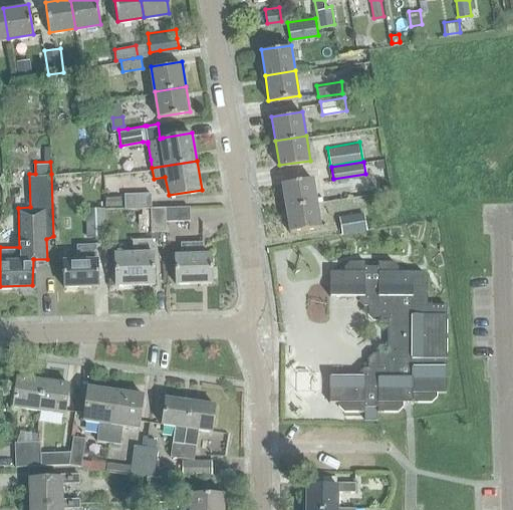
[(286,206),(317,201),(313,177),(282,182),(286,206)]
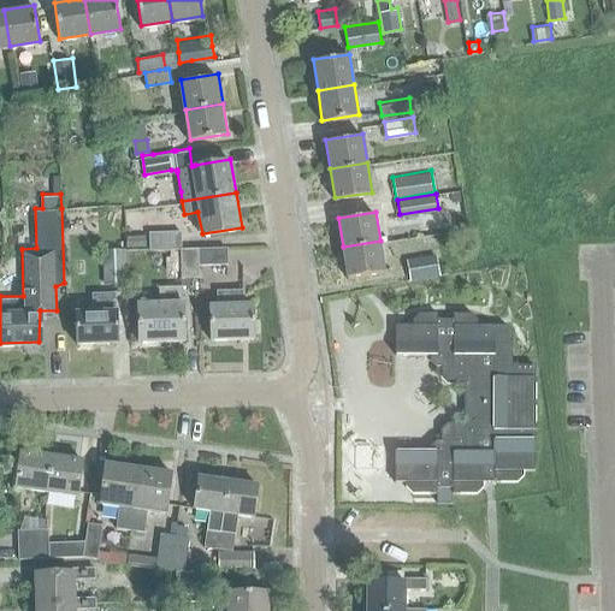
[(149,248),(179,247),(182,247),(182,229),(149,229),(149,248)]
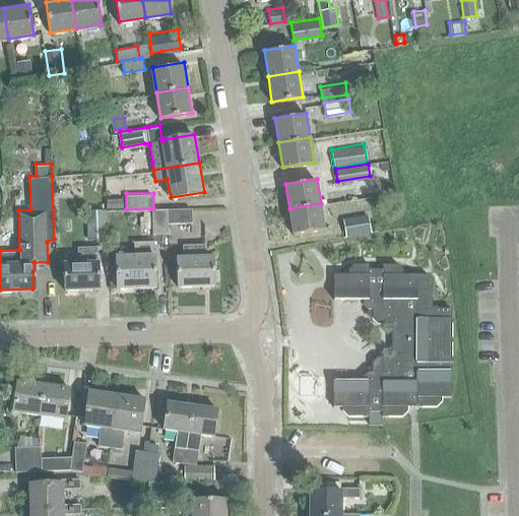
[(123,197),(107,197),(107,206),(123,206),(123,197)]
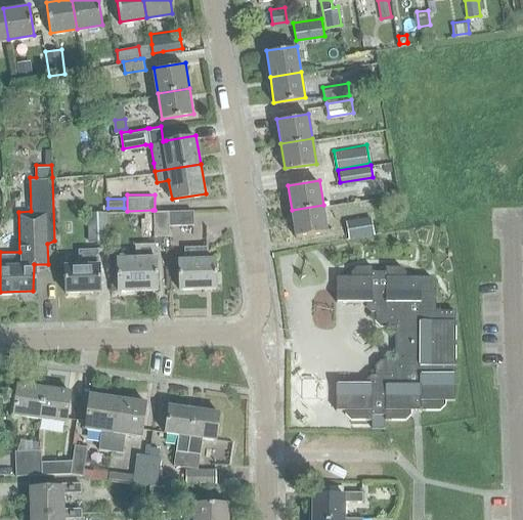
[(323,205),(292,210),(295,235),(327,230),(323,205)]
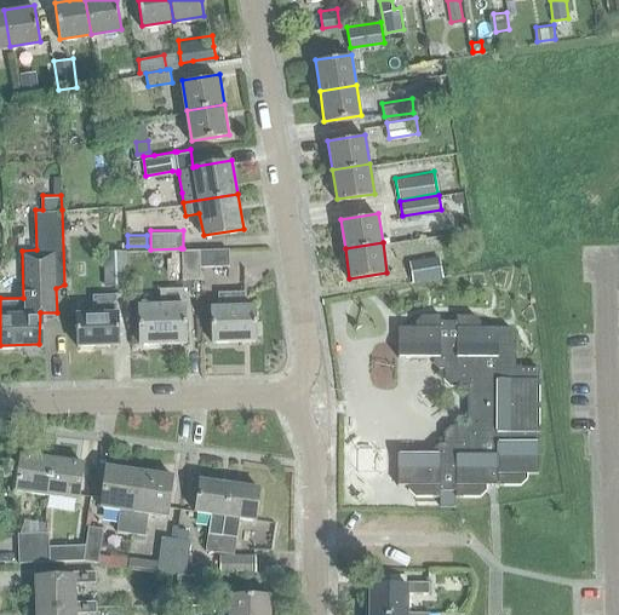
[(229,247),(200,248),(200,264),(229,263),(229,247)]
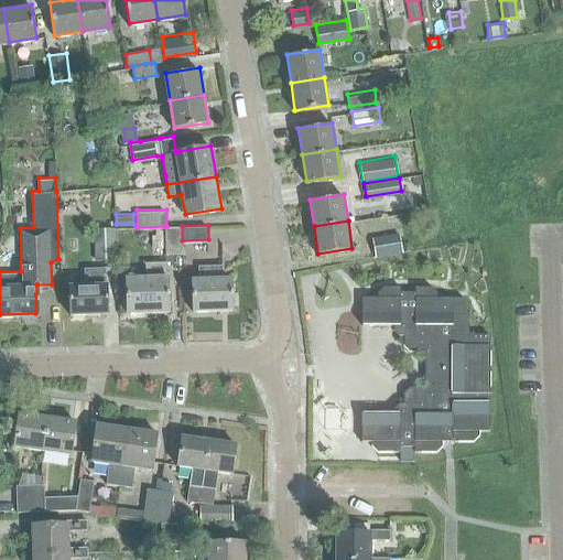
[(116,258),(115,226),(94,227),(95,258),(116,258)]
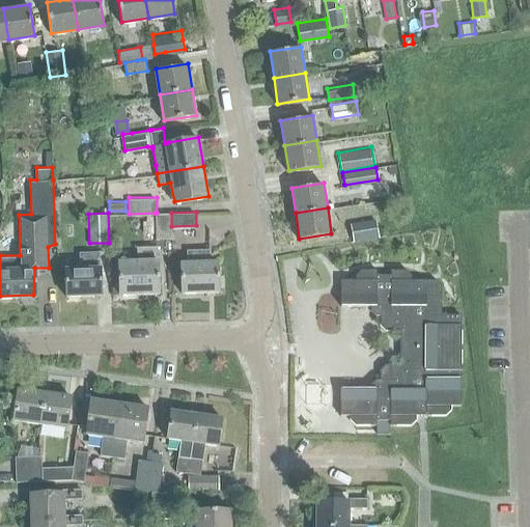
[(172,237),(171,226),(171,213),(157,213),(155,213),(156,238),(172,237)]
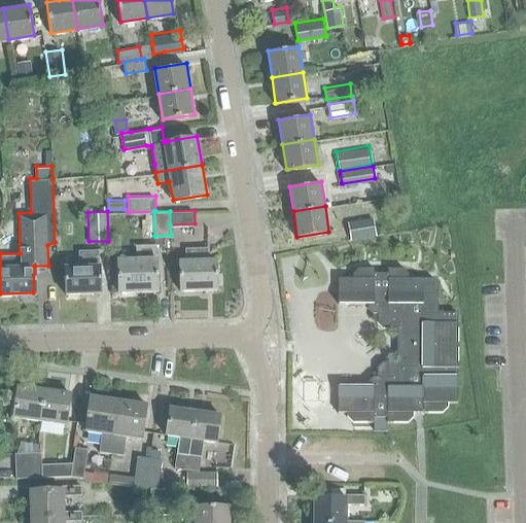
[(377,234),(374,216),(348,220),(351,238),(377,234)]
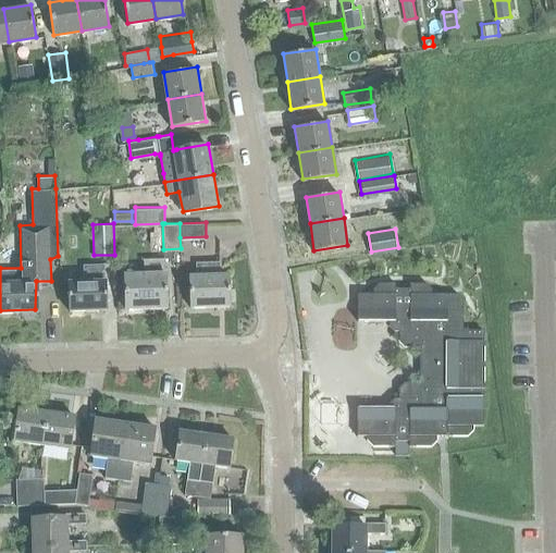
[(165,306),(164,257),(143,258),(143,273),(124,274),(125,307),(165,306)]
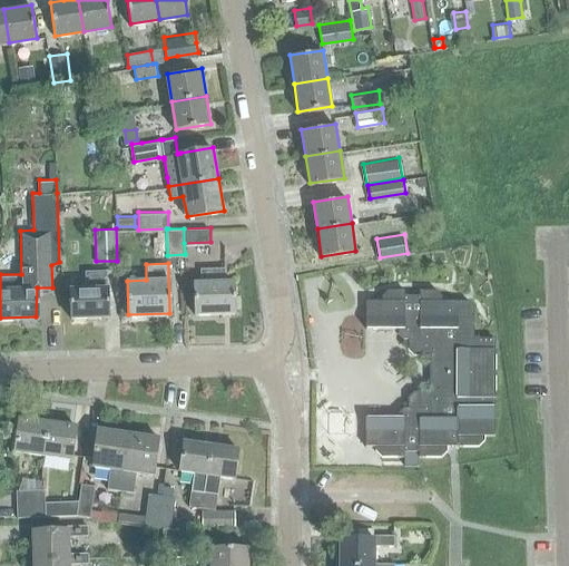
[(225,281),(225,266),(202,266),(202,282),(194,282),(195,312),(234,311),(234,281),(225,281)]
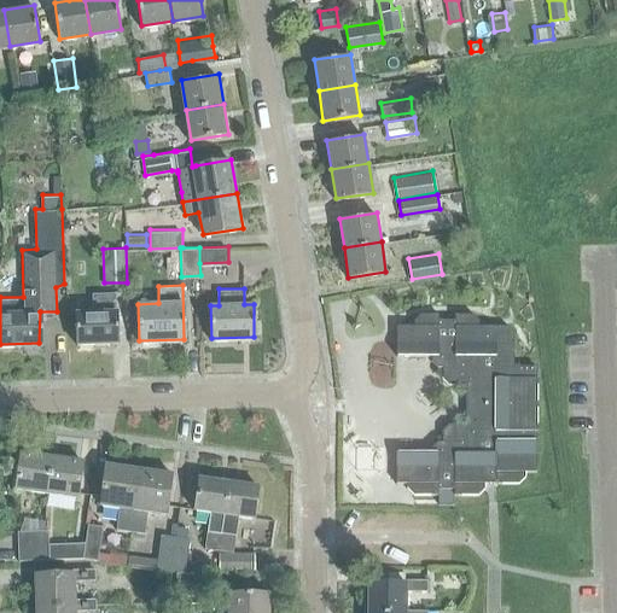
[(117,342),(116,292),(93,292),(94,311),(76,311),(76,343),(117,342)]
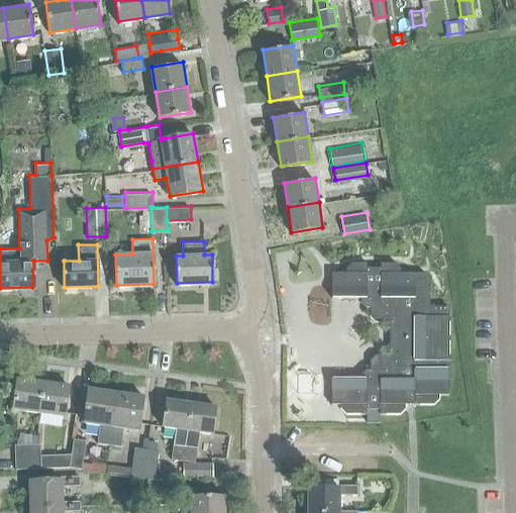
[(367,261),(350,261),(345,266),(345,271),(331,271),(331,296),(360,296),(360,300),(366,305),(370,305),(370,315),(375,320),(389,320),(389,352),(375,352),(370,357),(370,368),(365,368),(359,373),(359,377),(330,377),(330,393),(330,402),(340,402),(340,407),(345,412),(366,412),(366,407),(379,407),(379,412),(399,412),(405,407),(405,402),(433,402),(438,397),(438,393),(448,393),(448,304),(429,304),(429,276),(424,271),(415,271),(400,271),(400,266),(395,261),(380,261),(380,266),(367,266),(367,261)]
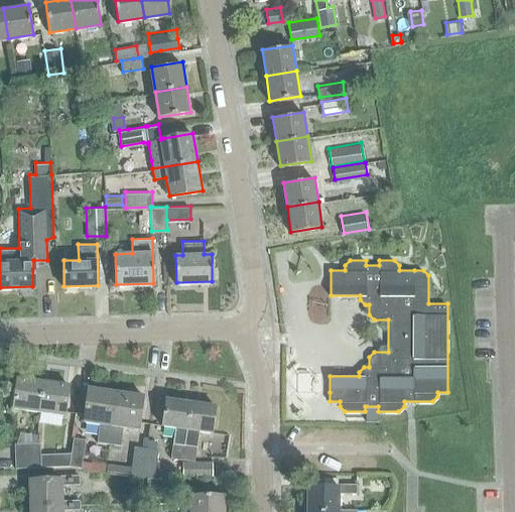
[(13,406),(38,410),(42,380),(17,377),(13,406)]
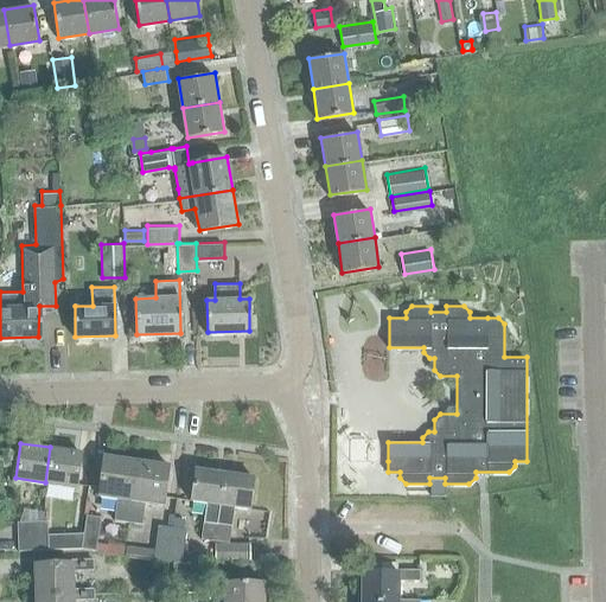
[(50,447),(45,482),(75,487),(81,452),(50,447)]
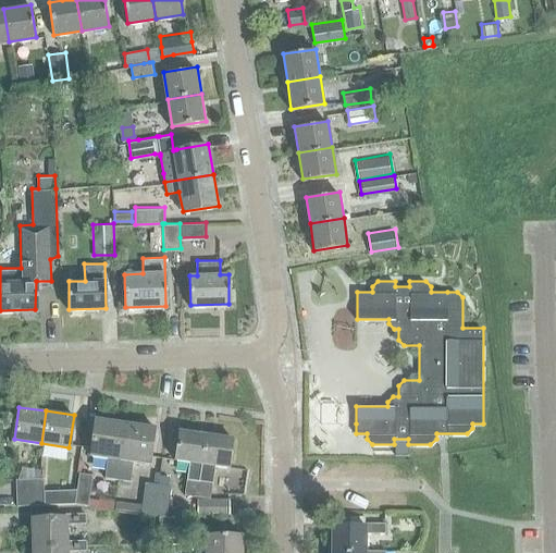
[(118,477),(125,421),(96,418),(90,454),(108,456),(106,476),(118,477)]
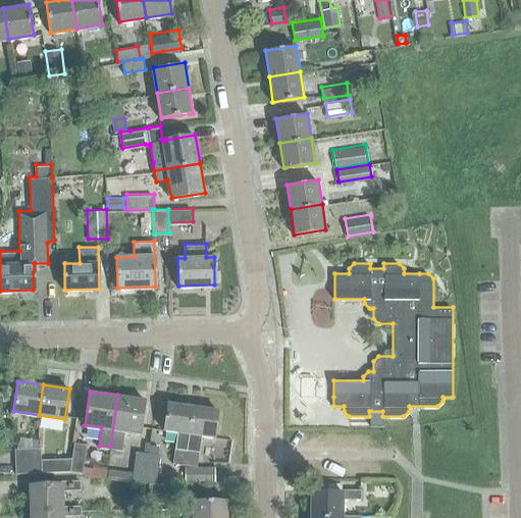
[(117,395),(110,447),(122,449),(124,430),(141,433),(146,399),(117,395)]
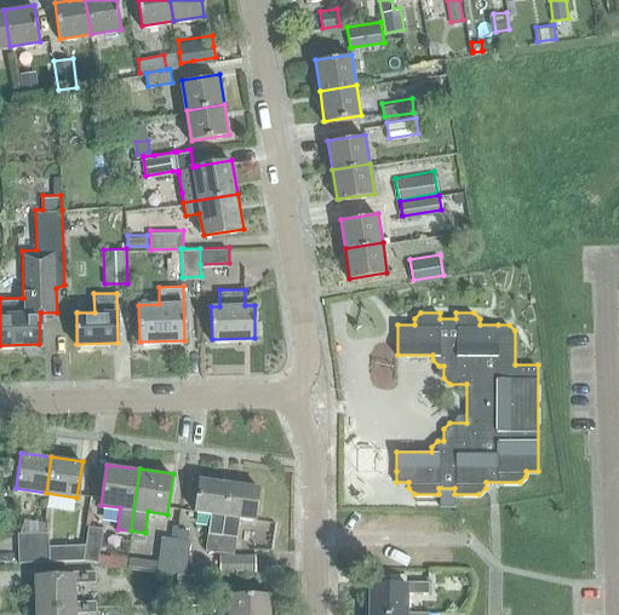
[(221,551),(230,481),(201,477),(198,509),(211,511),(206,549),(221,551)]
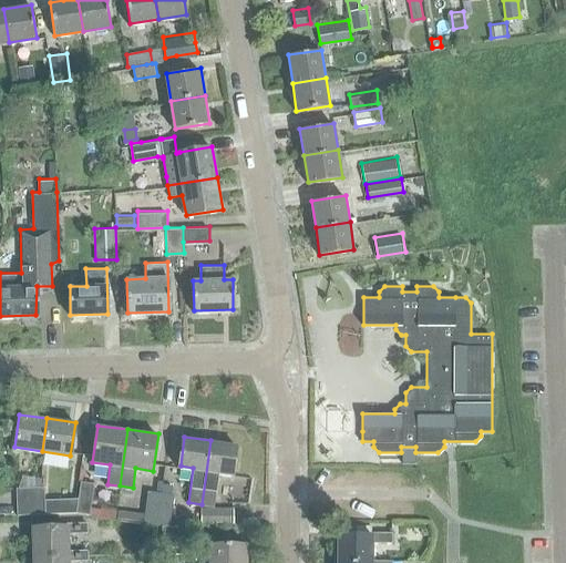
[(211,440),(202,504),(214,507),(218,471),(233,473),(237,444),(211,440)]
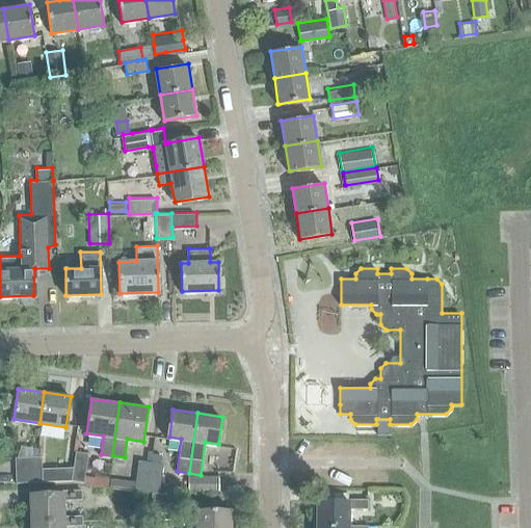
[(75,450),(73,466),(71,479),(84,481),(88,452),(75,450)]
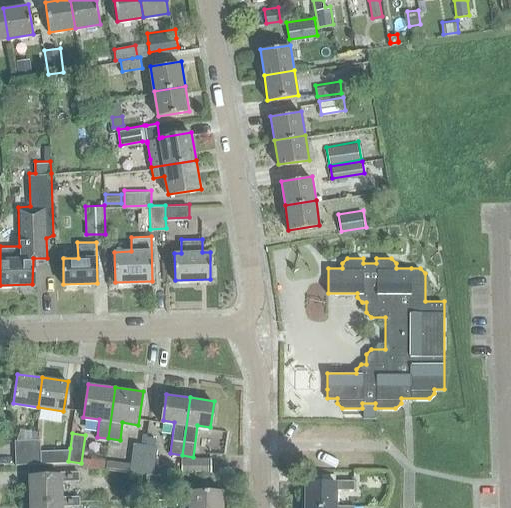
[(14,439),(15,451),(40,450),(40,438),(14,439)]
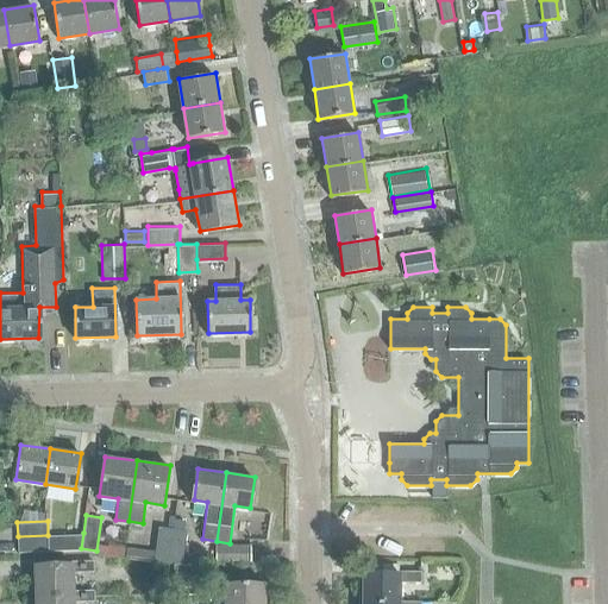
[(168,559),(173,527),(158,524),(155,557),(168,559)]
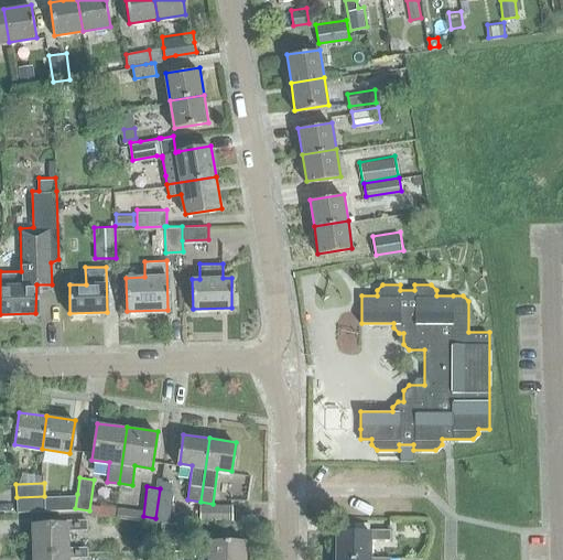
[(160,488),(155,518),(165,519),(169,519),(173,491),(160,488)]
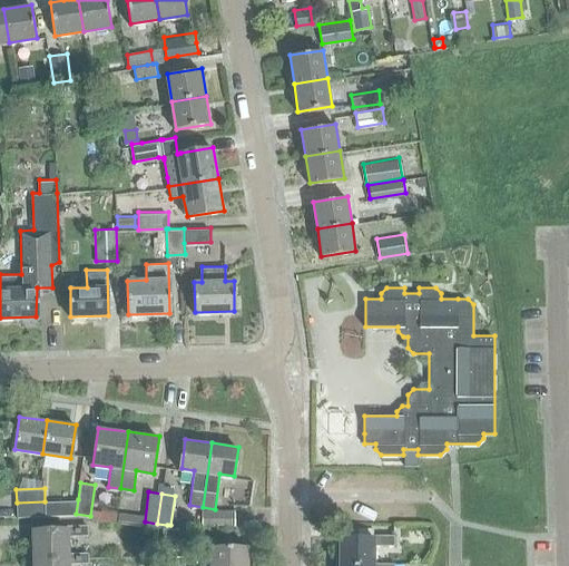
[(46,515),(76,514),(78,499),(45,501),(46,515)]
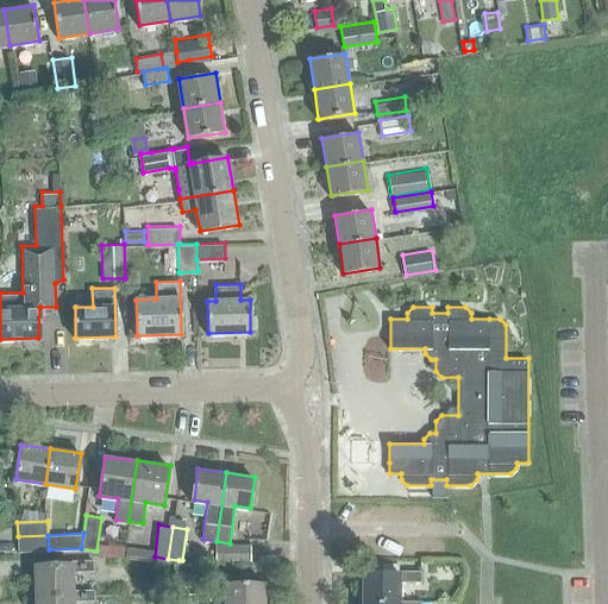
[(48,535),(18,536),(18,551),(49,549),(48,535)]
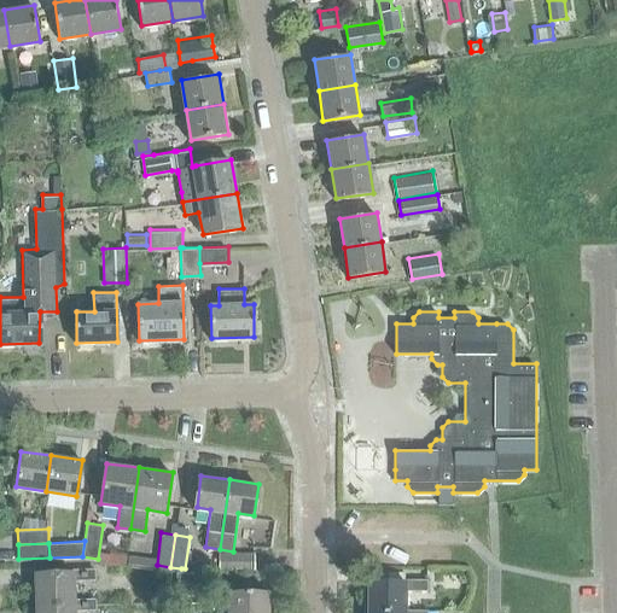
[(255,552),(219,552),(219,567),(255,567),(255,552)]
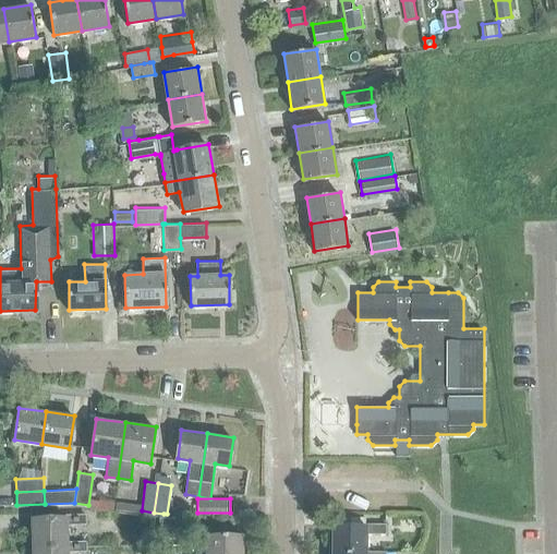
[(32,517),(33,543),(67,542),(67,540),(86,539),(86,522),(85,512),(65,513),(65,516),(32,517)]
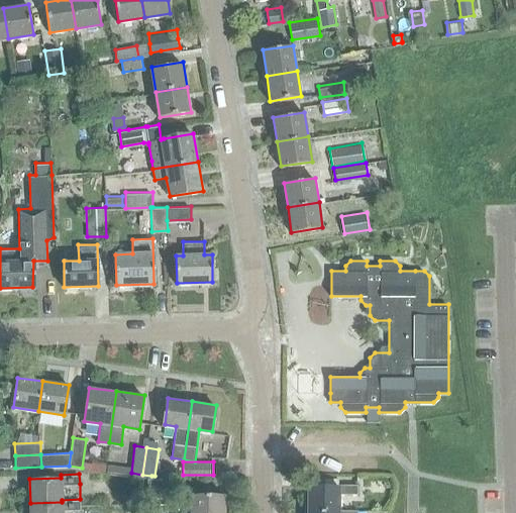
[(170,478),(147,477),(147,487),(147,501),(170,501),(170,478)]
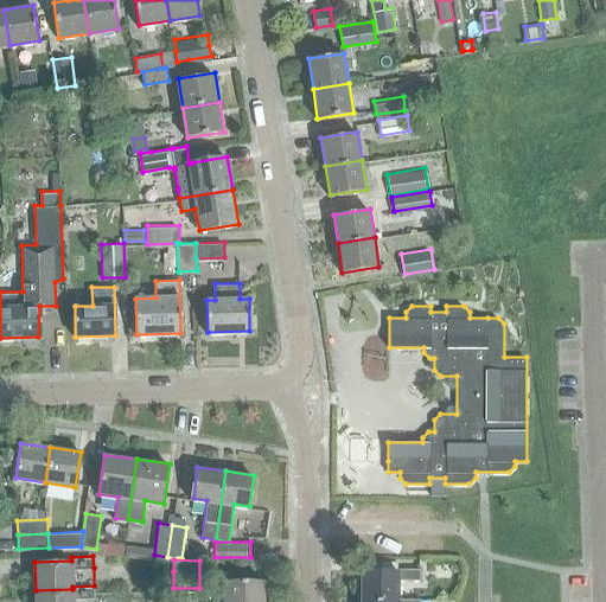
[(377,559),(377,570),(388,570),(396,570),(396,568),(396,559),(377,559)]
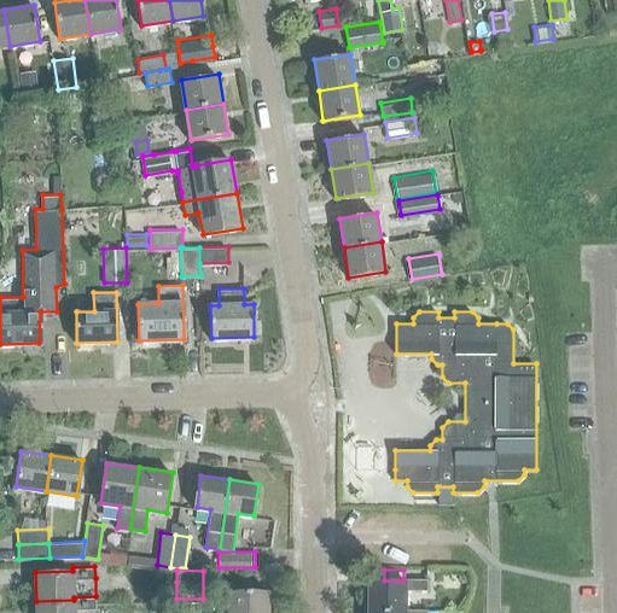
[(368,581),(368,612),(405,612),(405,608),(405,589),(428,589),(428,578),(403,578),(403,581),(395,581),(368,581)]
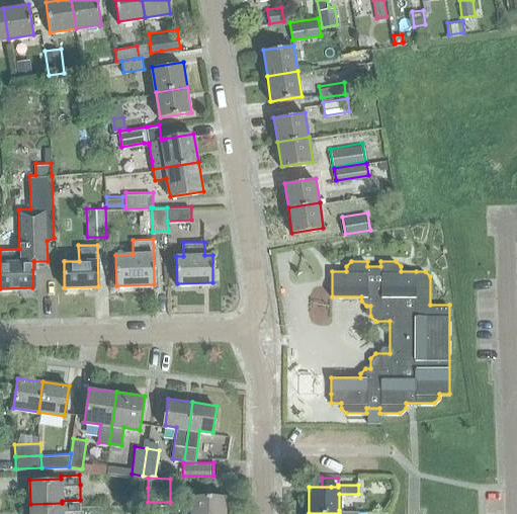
[(190,495),(190,513),(225,513),(225,496),(190,495)]
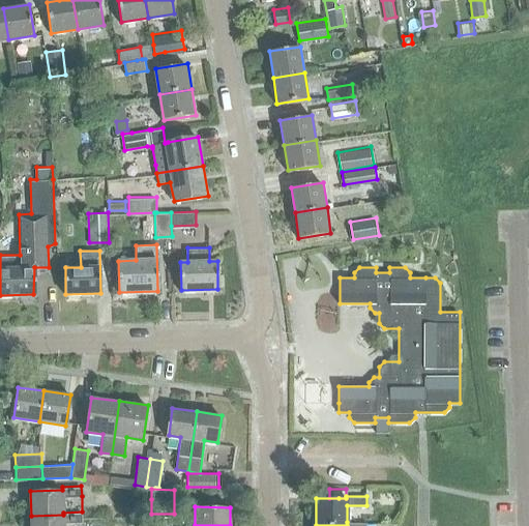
[(82,512),(63,513),(63,515),(31,516),(30,525),(63,525),(64,522),(82,521),(82,512)]
